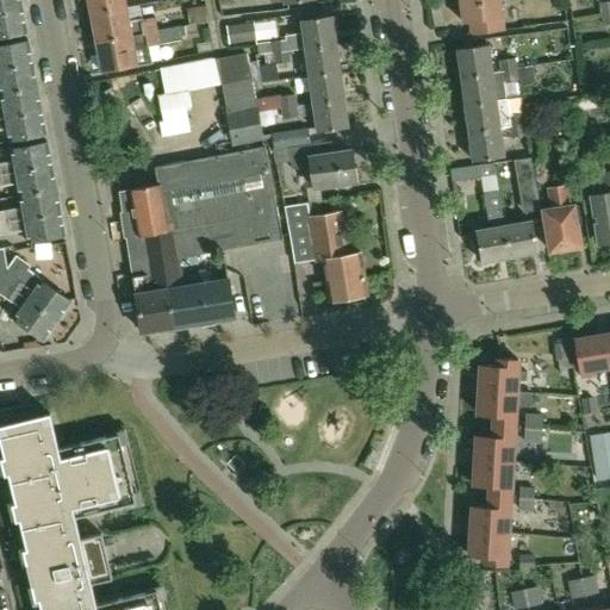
[(0,0),(0,13),(23,10),(20,0),(0,0)]
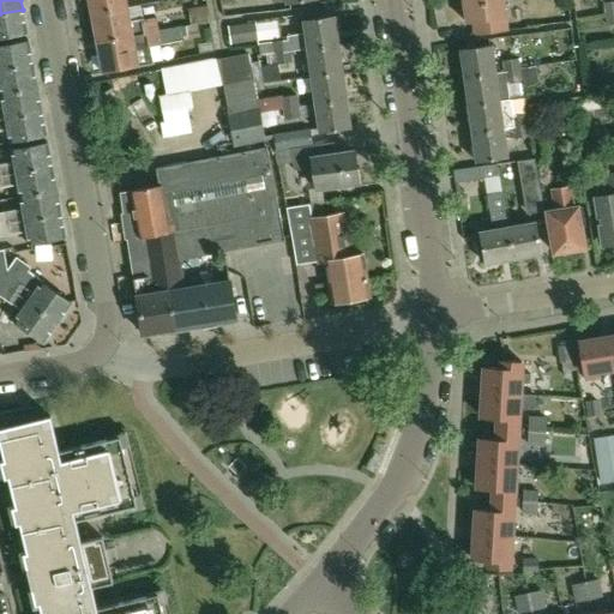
[(126,7),(125,0),(88,0),(91,14),(126,7)]
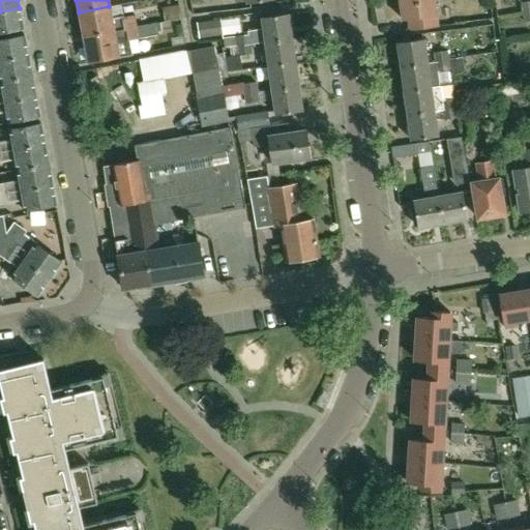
[(115,16),(166,8),(164,0),(156,0),(114,6),(115,16)]
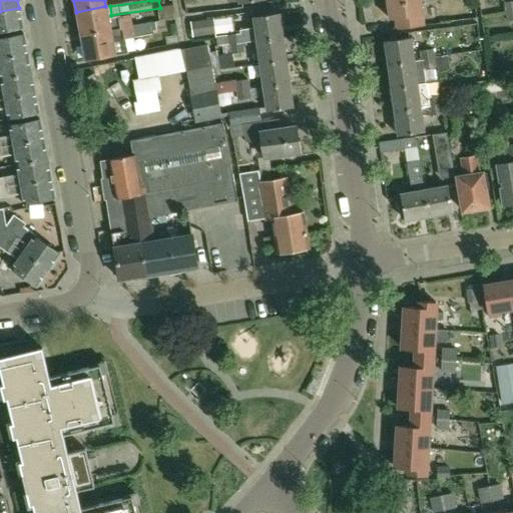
[(397,29),(425,25),(421,0),(387,0),(390,18),(395,17),(397,29)]
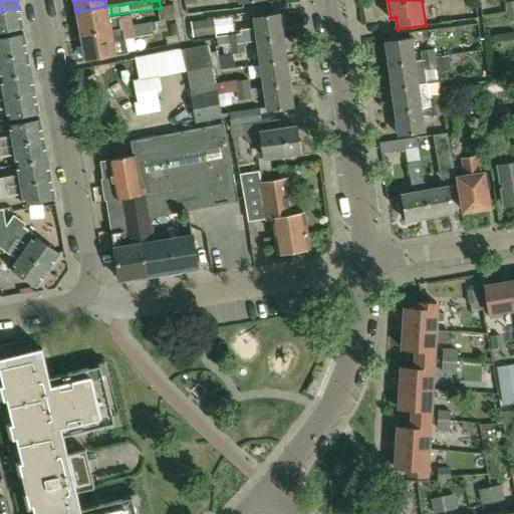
[(175,18),(173,4),(162,6),(164,20),(175,18)]
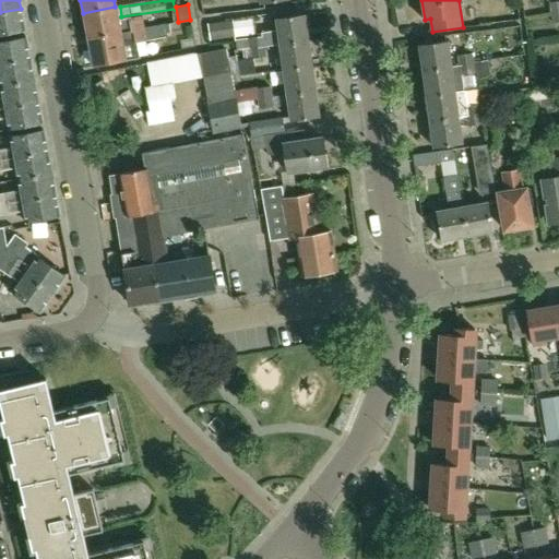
[(87,39),(143,28),(141,16),(130,19),(130,23),(119,25),(118,21),(115,7),(83,13),(87,39)]
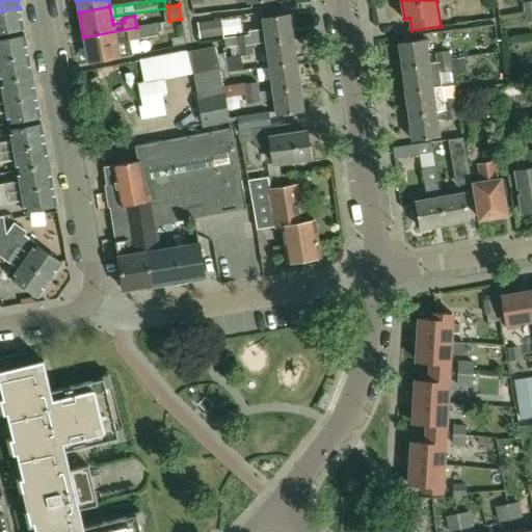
[(0,33),(24,29),(20,8),(0,11),(0,33)]
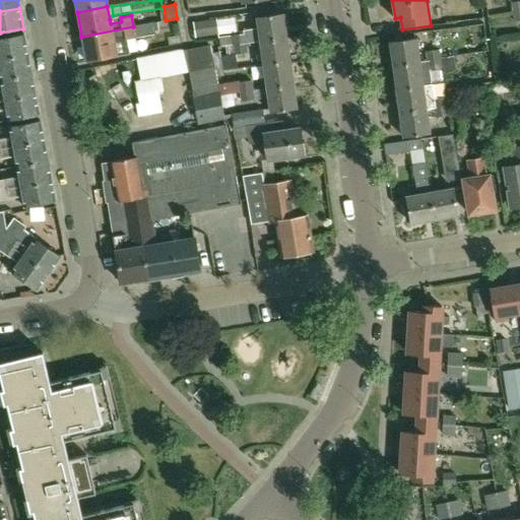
[(286,38),(282,14),(256,18),(258,28),(244,30),(244,34),(218,38),(219,47),(234,45),(247,43),(259,41),(259,42),(286,38)]
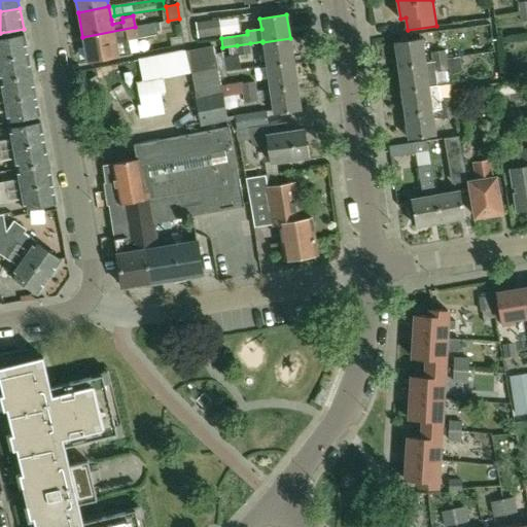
[(221,34),(219,19),(197,23),(199,37),(221,34)]
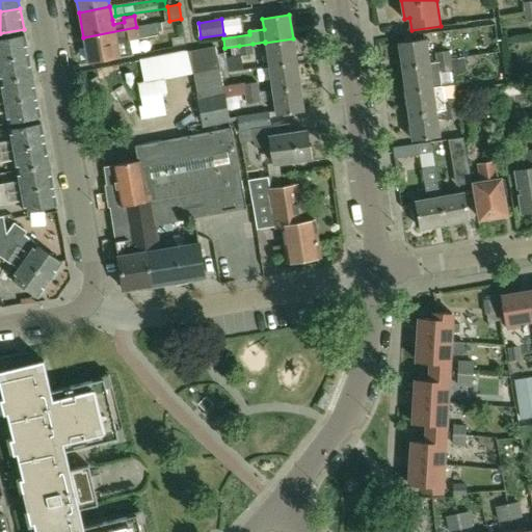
[(130,55),(128,42),(157,35),(156,32),(162,31),(160,23),(136,27),(83,37),(88,63),(130,55)]
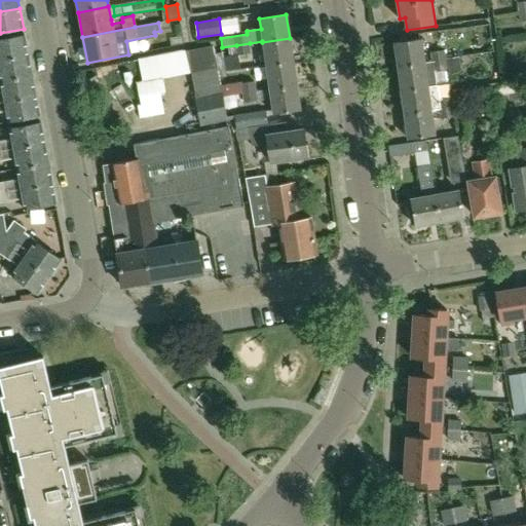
[(0,60),(28,55),(24,35),(0,39),(0,60)]
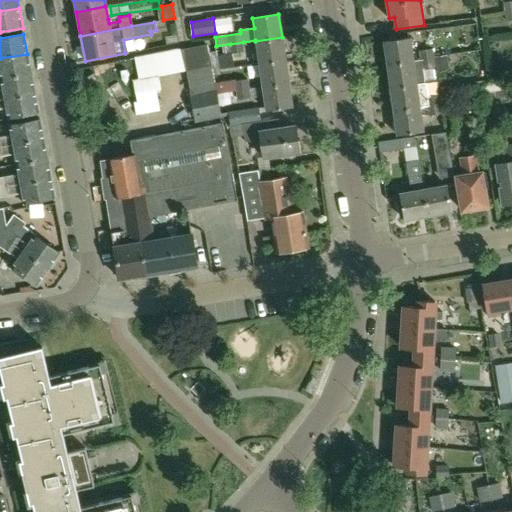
[(413,60),(413,59),(409,36),(384,40),(387,64),(413,60)]
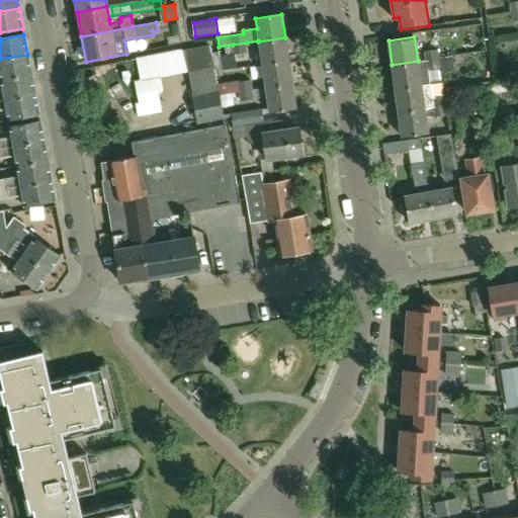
[(288,61),(285,37),(258,41),(262,65),(288,61)]
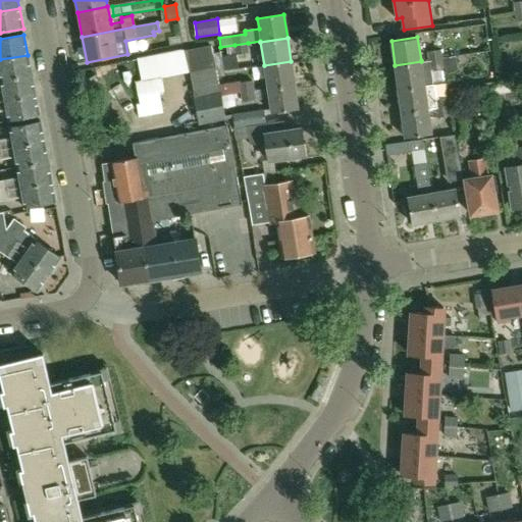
[(248,43),(235,45),(237,55),(250,53),(248,43)]
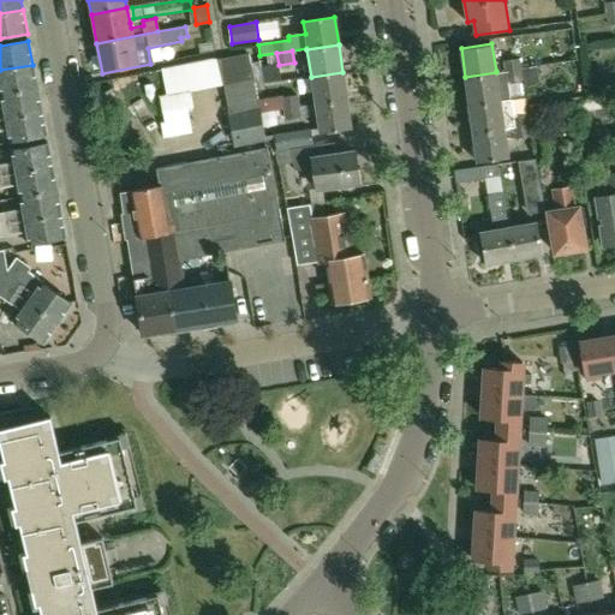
[(228,114),(227,114),(234,147),(266,141),(264,136),(260,112),(257,99),(249,54),(161,71),(166,94),(162,95),(166,112),(162,112),(165,125),(161,125),(163,138),(185,133),(183,123),(191,121),(189,108),(193,107),(191,91),(222,85),(228,114)]
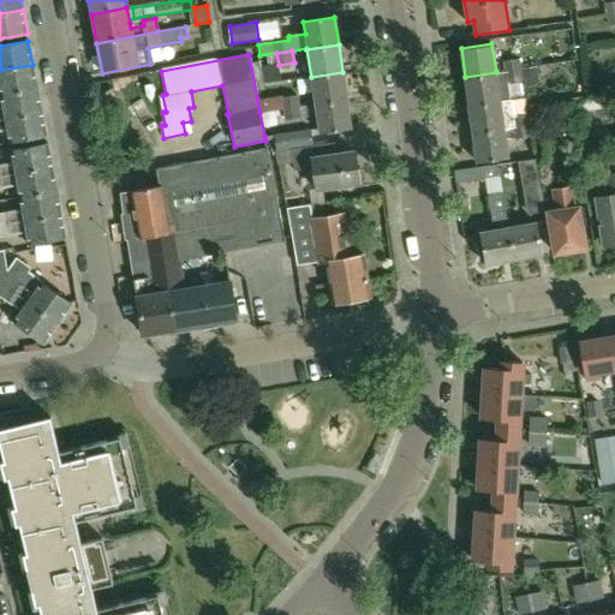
[(521,57),(506,59),(507,70),(507,71),(524,69),(521,57)]
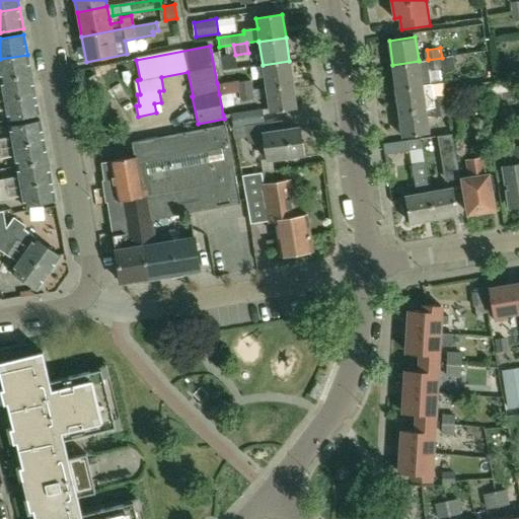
[(0,80),(31,74),(27,55),(0,59),(0,80)]
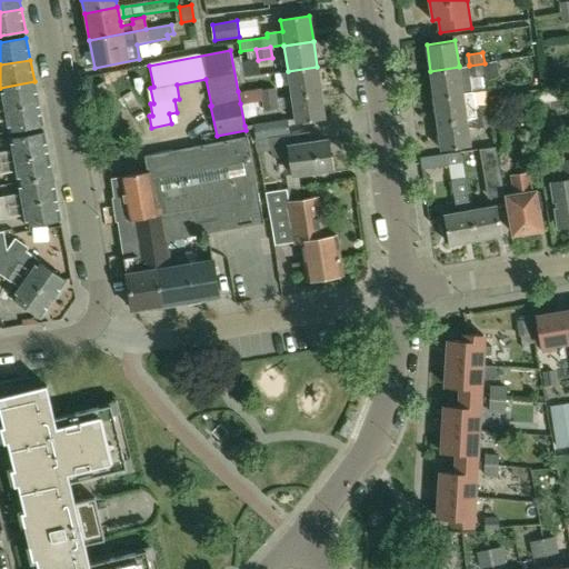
[(497,61),(485,63),(486,73),(486,75),(499,73),(497,61)]
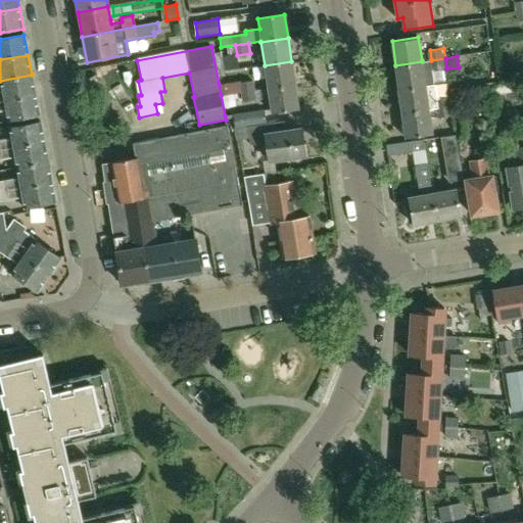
[(433,68),(446,67),(445,58),(431,60),(431,59),(422,60),(422,61),(395,65),(399,89),(425,85),(425,84),(435,83),(433,68)]
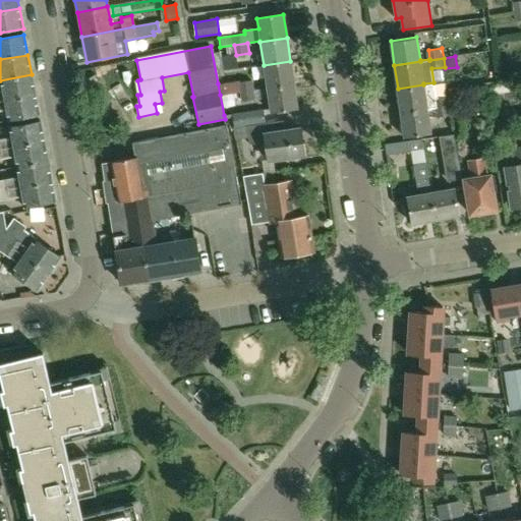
[(267,89),(294,84),(290,61),(264,65),(267,89)]
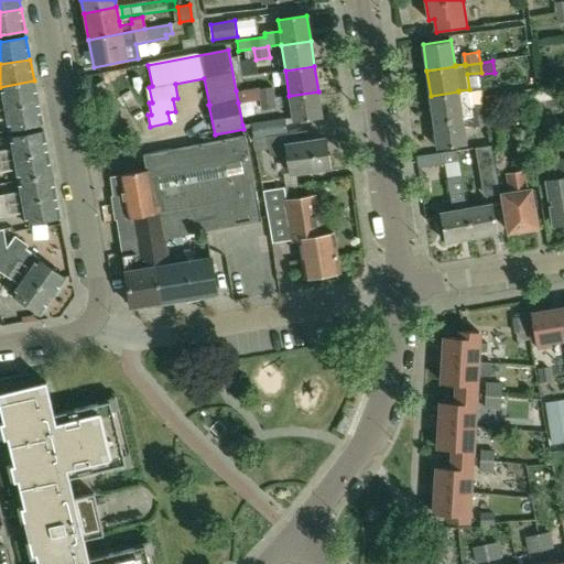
[(0,109),(38,102),(34,80),(0,87),(2,99),(0,99),(0,109)]
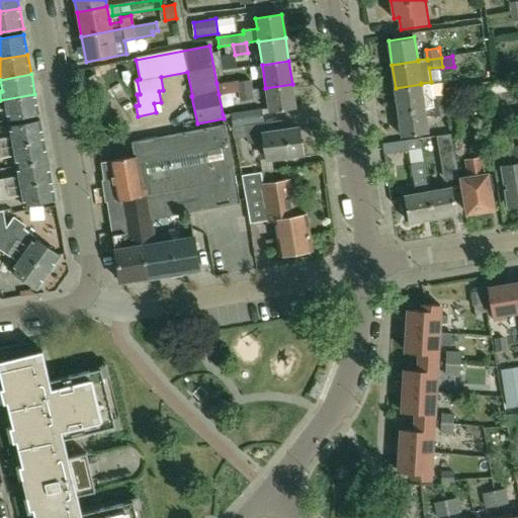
[(517,89),(517,85),(516,76),(482,84),(484,96),(517,89)]
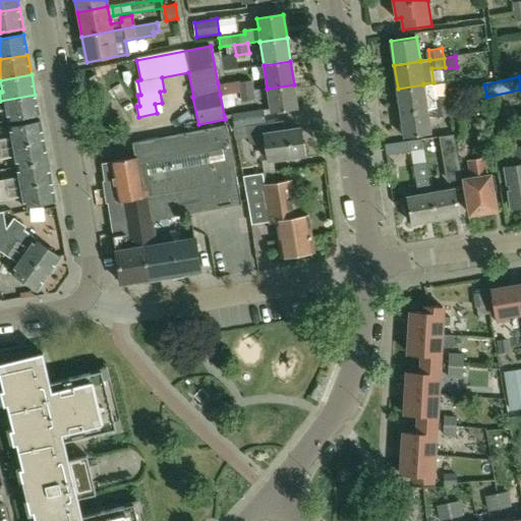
[(239,80),(218,83),(220,95),(240,92),(239,82),(239,80)]
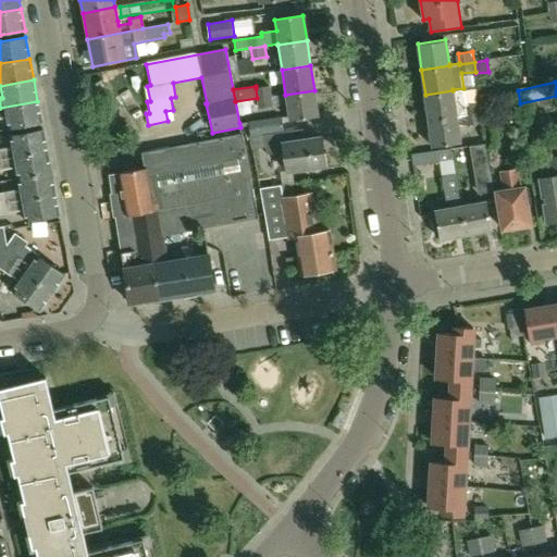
[(256,88),(257,98),(272,96),(271,86),(256,88)]
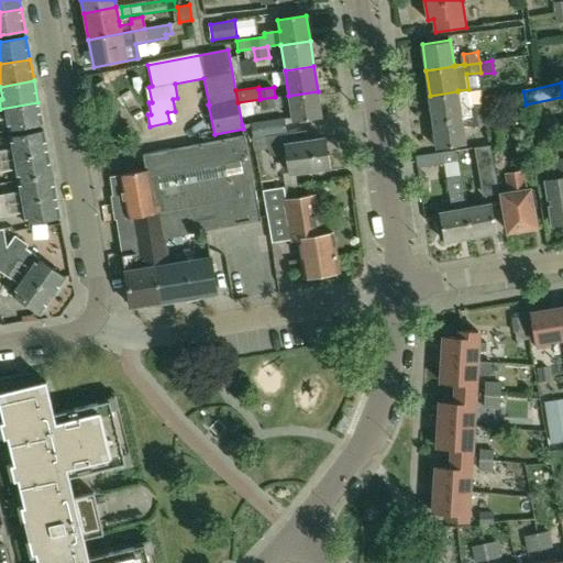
[(321,118),(318,91),(288,96),(293,122),(321,118)]
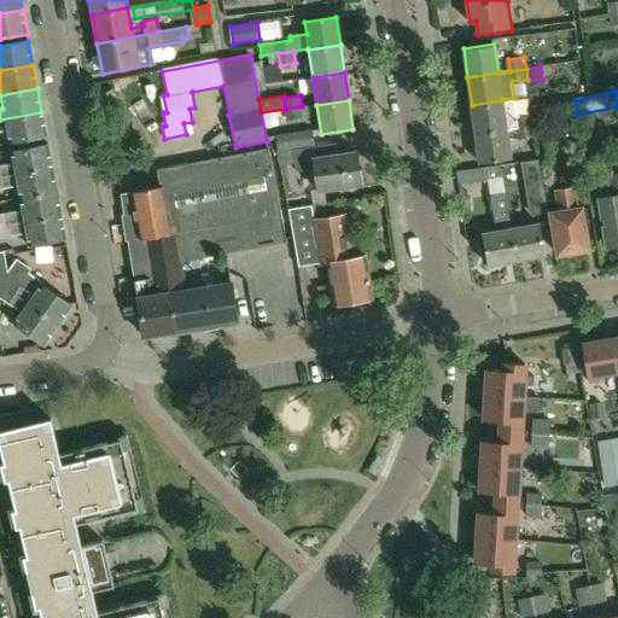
[(507,128),(505,117),(502,100),(472,105),(476,133),(507,128)]
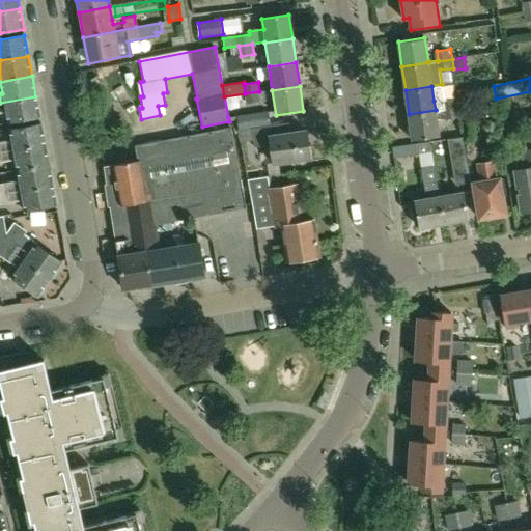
[(259,91),(245,93),(247,103),(261,101),(259,91)]
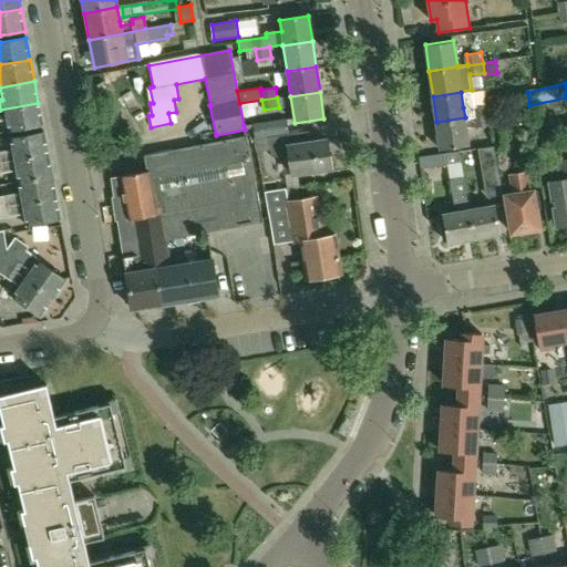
[(8,132),(42,125),(38,103),(0,110),(0,121),(6,121),(8,132)]
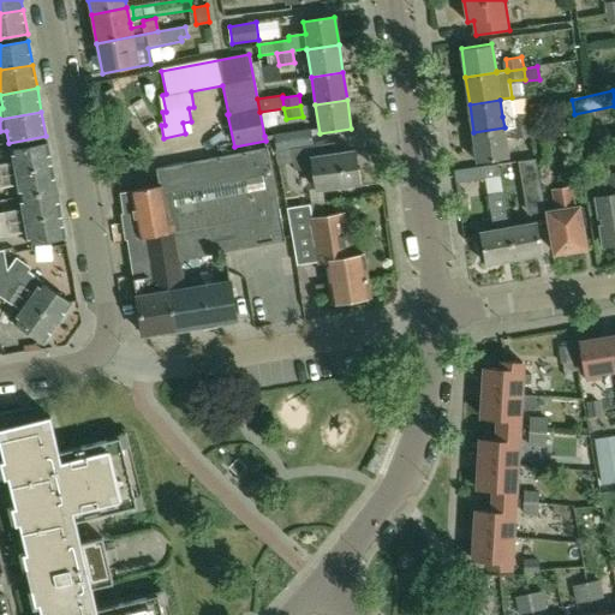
[(530,112),(502,117),(505,127),(515,125),(515,126),(531,124),(530,112)]
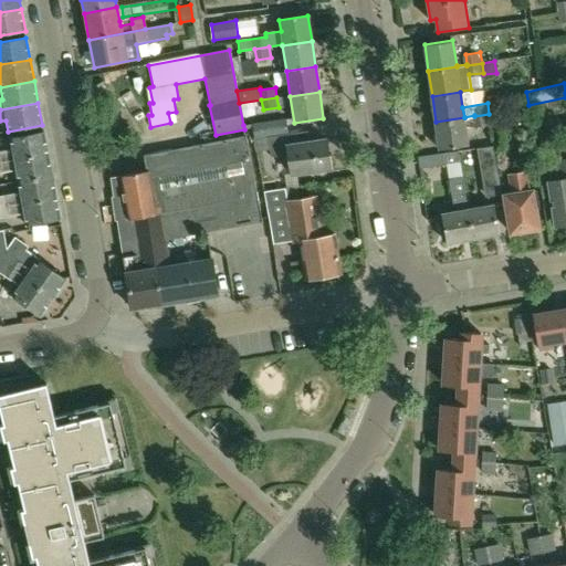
[(465,127),(490,123),(489,114),(474,116),(474,115),(464,117),(436,122),(440,147),(468,144),(465,127)]
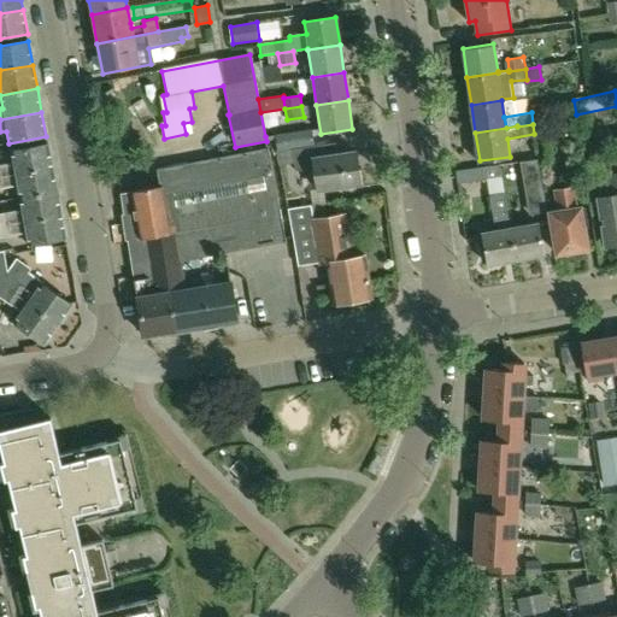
[(278,152),(316,146),(313,129),(276,135),(278,152)]
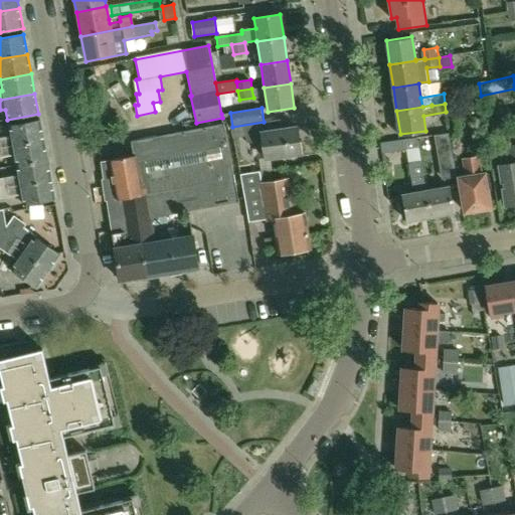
[(0,147),(43,140),(39,120),(8,126),(10,136),(0,138),(0,147)]
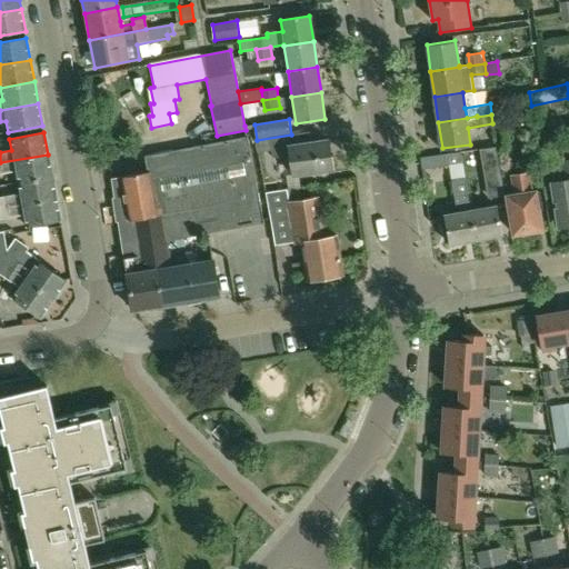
[(300,133),(291,135),(257,140),(259,152),(271,151),(272,157),(290,155),(293,176),(332,170),(328,141),(302,145),(300,133)]
